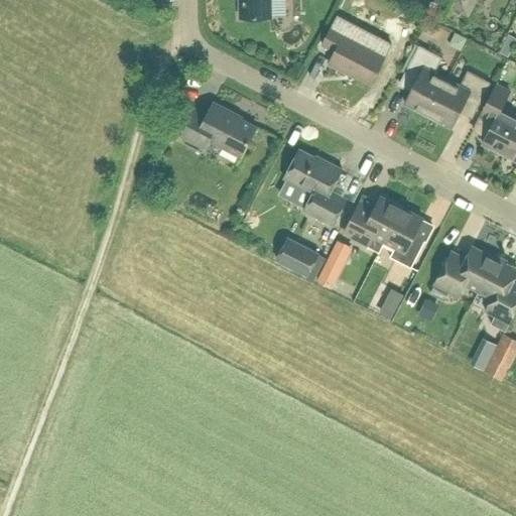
[(272,0),(240,0),(241,17),(273,16),(272,0)]
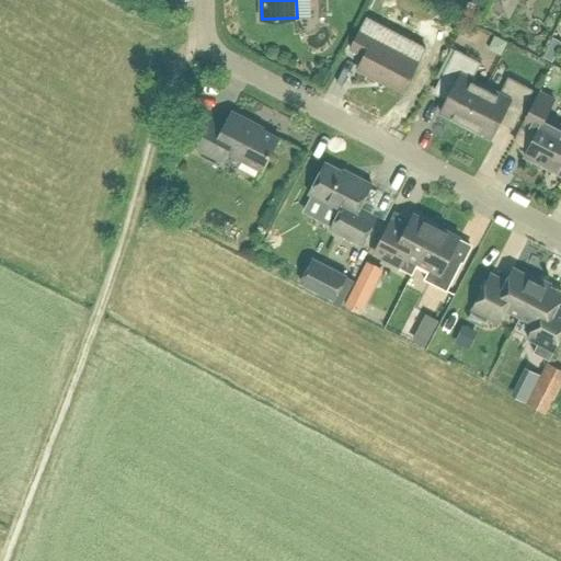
[(403,91),(419,61),(381,42),(386,32),(365,21),(350,49),(364,57),(357,70),(377,80),(378,78),(403,91)]
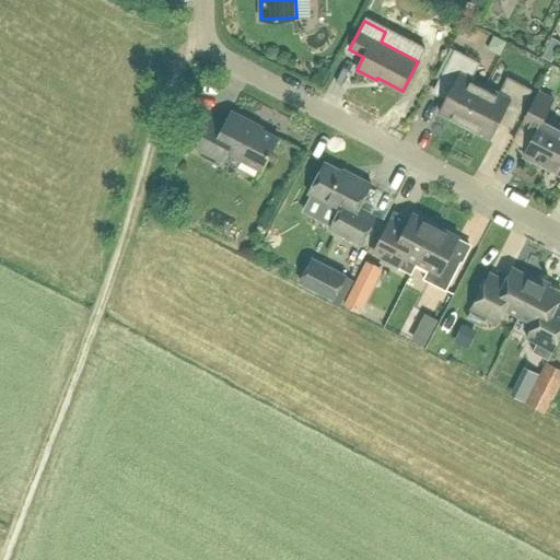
[(541,56),(551,61),(559,44),(559,41),(551,37),(541,56)]
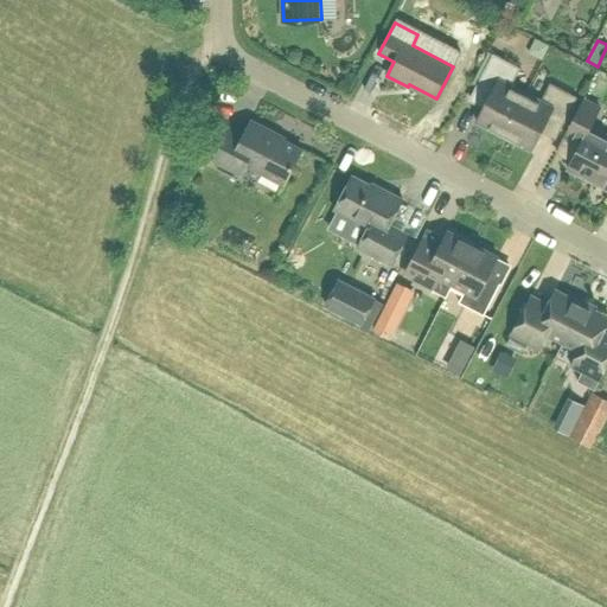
[(477,121),(505,135),(526,93),(512,85),(521,68),(524,62),(515,57),(511,63),(493,53),(477,85),(491,94),(477,121)]
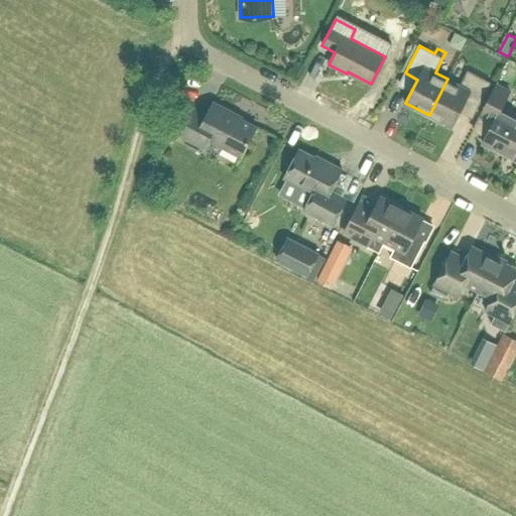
[(447,79),(429,115),(453,127),(465,104),(478,110),(492,83),(469,71),(461,86),(447,79)]
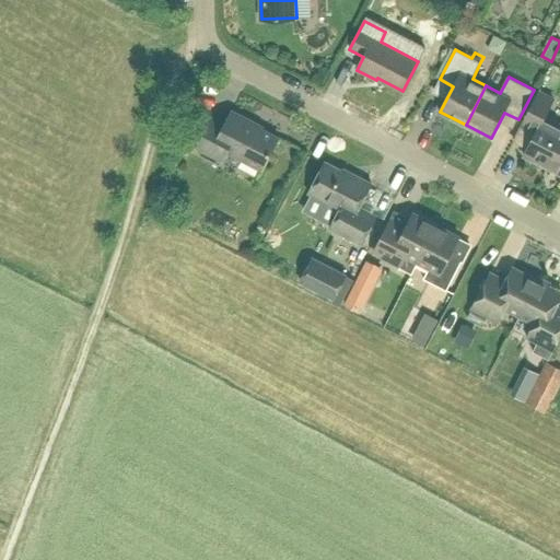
[(548,167),(559,143),(559,124),(546,117),(555,100),(539,92),(523,124),(537,131),(525,155),(548,167)]
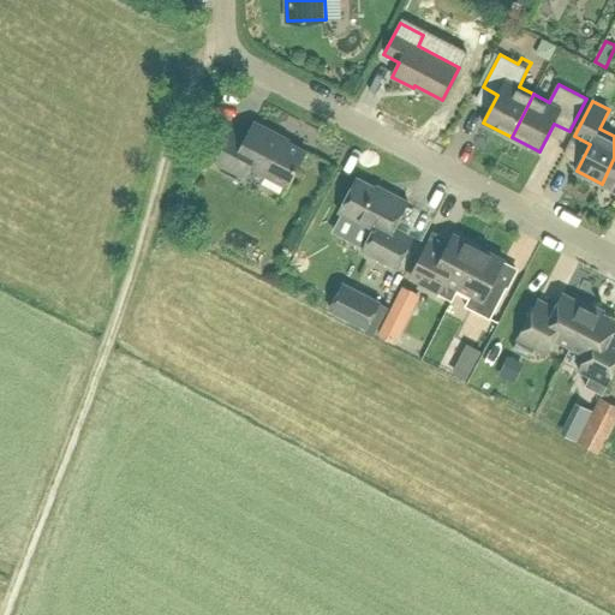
[(288,187),(306,151),(280,137),(281,136),(256,121),(246,139),(232,131),(216,161),(245,177),(250,167),(288,187)]
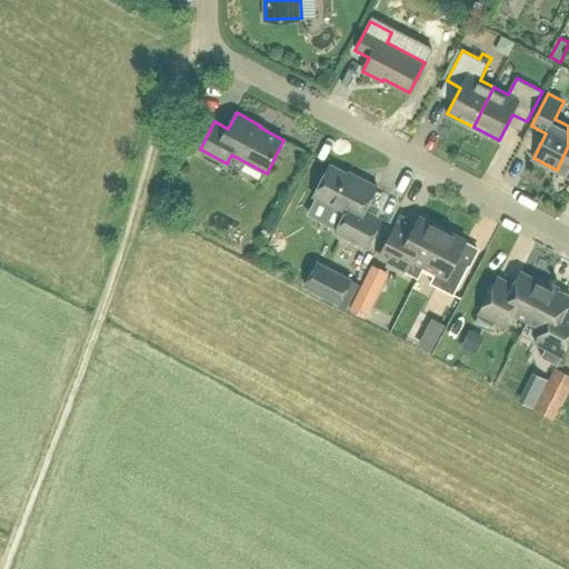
[(568,146),(557,170),(568,177),(568,146)]
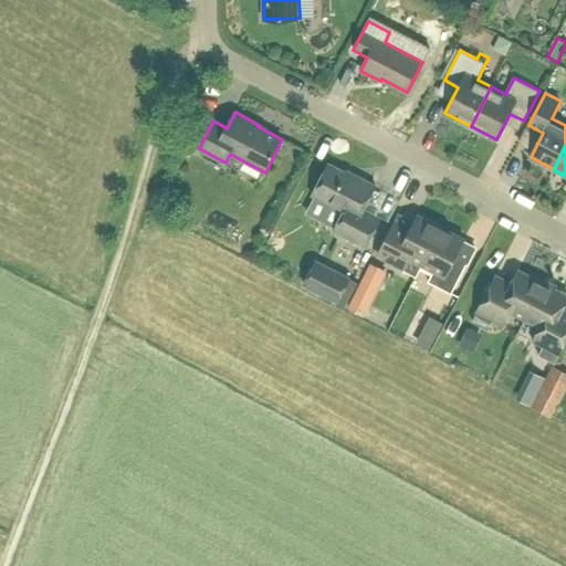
[(367,247),(381,218),(364,209),(376,186),(356,175),(355,177),(329,164),(314,195),(345,211),(335,231),(367,247)]
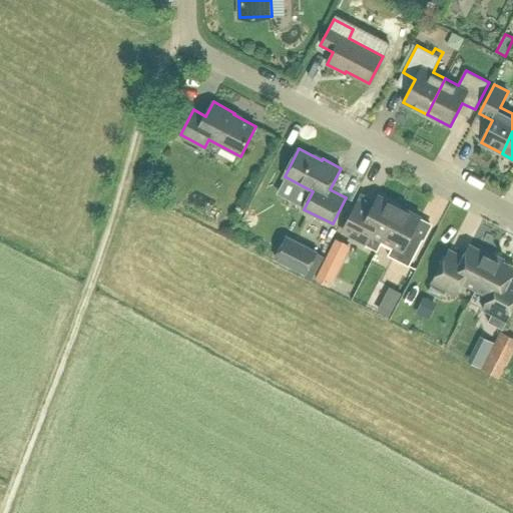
[(371,212),(360,206),(355,204),(342,230),(378,250),(383,240),(401,206),(380,195),(371,212)]
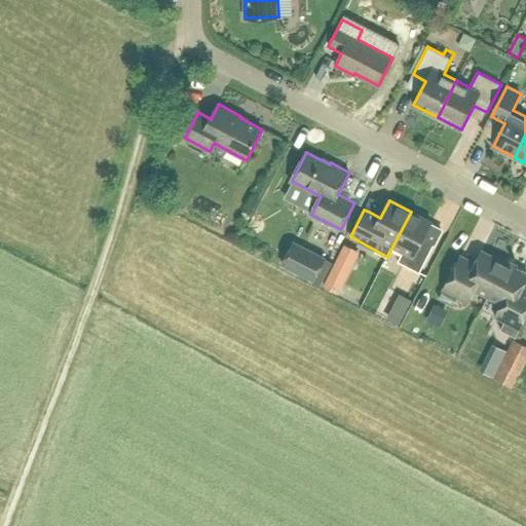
[(411,212),(392,247),(404,252),(399,262),(420,273),(434,247),(423,240),(433,223),(411,212)]
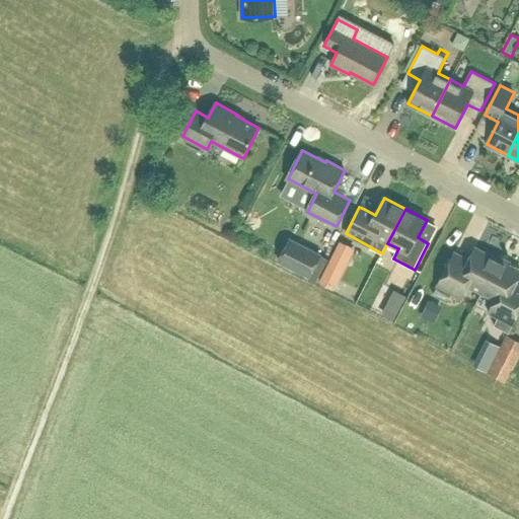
[(322,253),(290,237),(277,261),(309,278),(322,253)]
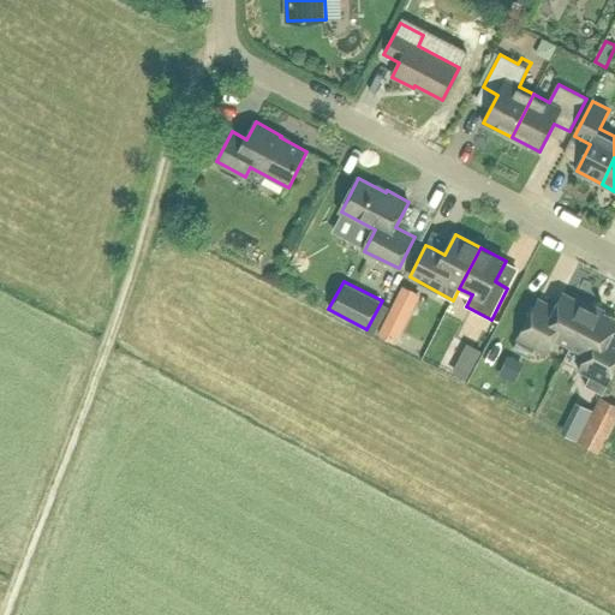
[(393,303),(412,312),(421,296),(401,286),(393,303)]
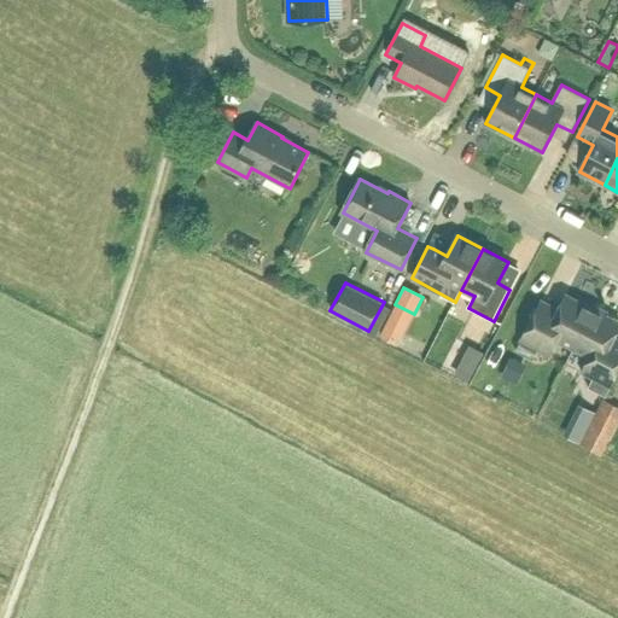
[(516,350),(528,357),(534,360),(538,349),(549,355),(558,339),(573,348),(595,307),(583,299),(582,303),(566,295),(548,330),(531,321),(516,350)]
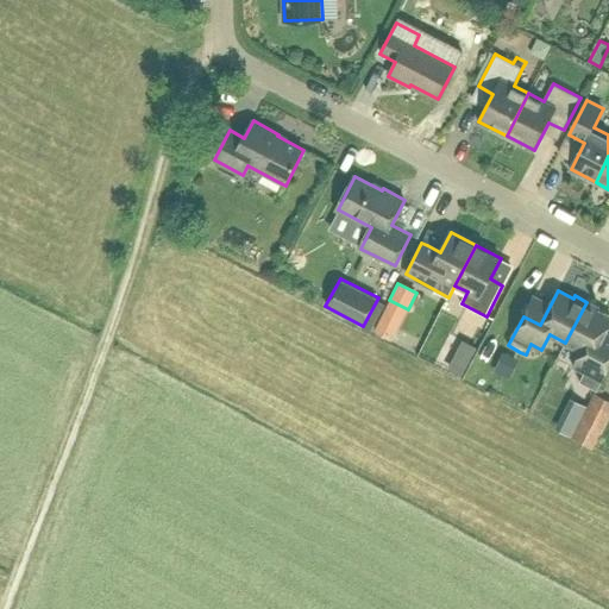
[(586,302),(565,343),(581,350),(572,365),(584,371),(579,382),(596,390),(608,365),(608,359),(595,352),(608,324),(608,316),(597,311),(598,308),(586,302)]
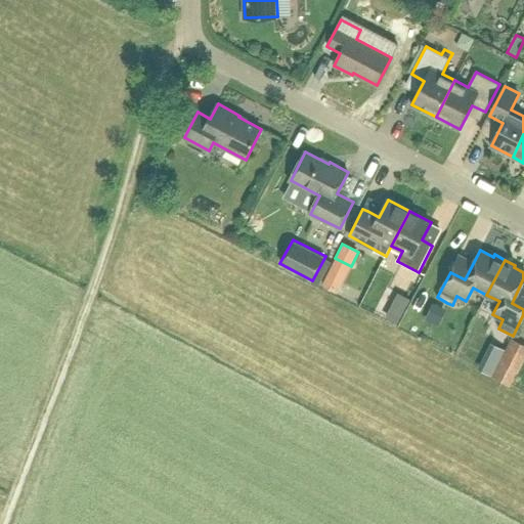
[(392,302),(405,309),(410,299),(397,293),(392,302)]
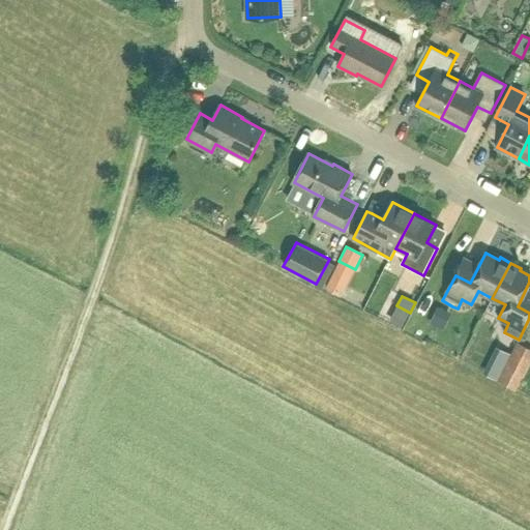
[(438,306),(430,323),(443,330),(451,314),(438,306)]
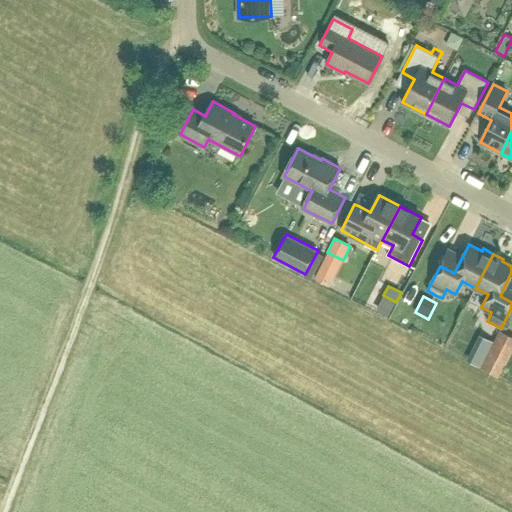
[(507,376),(511,365),(511,332),(505,329),(487,367),(507,376)]
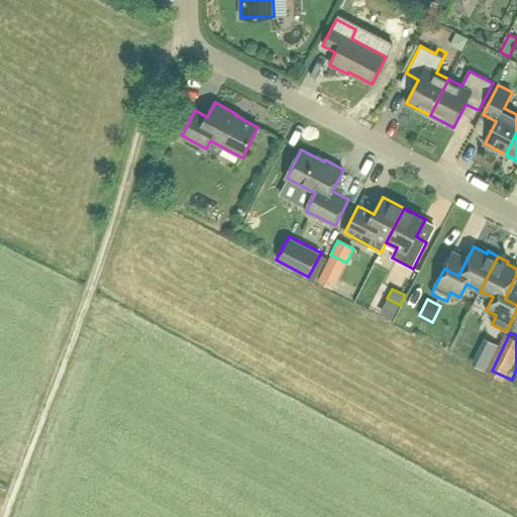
[(484,337),(478,350),(492,357),(498,345),(484,337)]
